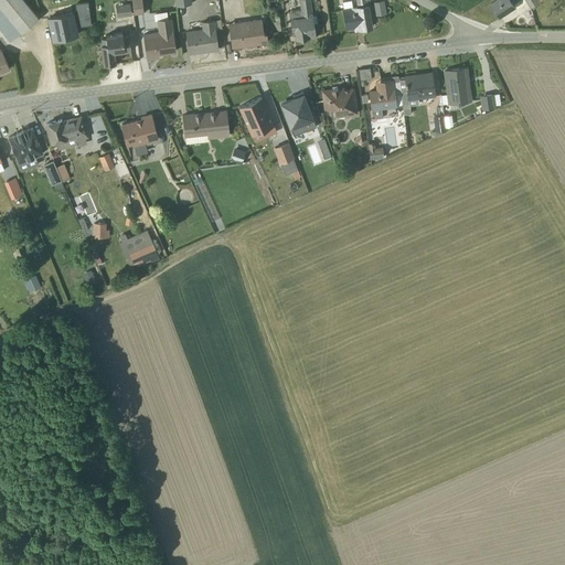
[(17,0),(0,0),(0,29),(7,38),(31,18),(17,0)]
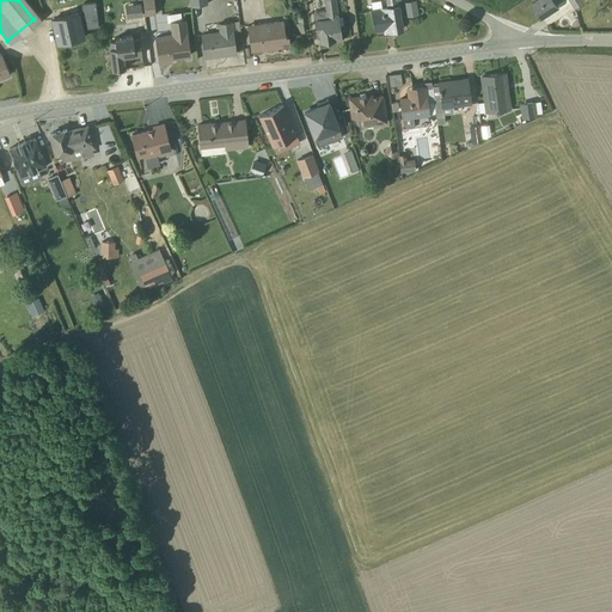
[(144,0),(145,14),(155,13),(154,0),(144,0)]
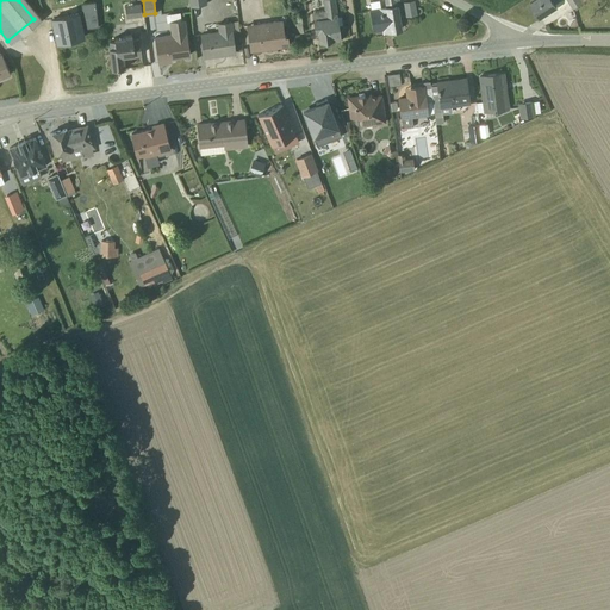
[(406,16),(418,14),(416,0),(414,0),(404,1),(406,16)]
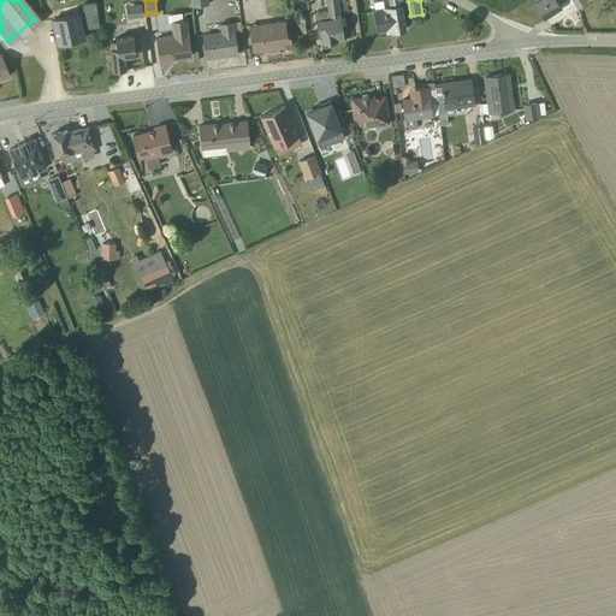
[(540,0),(535,4),(544,18),(562,6),(564,10),(575,3),(579,9),(591,0),(540,0)]
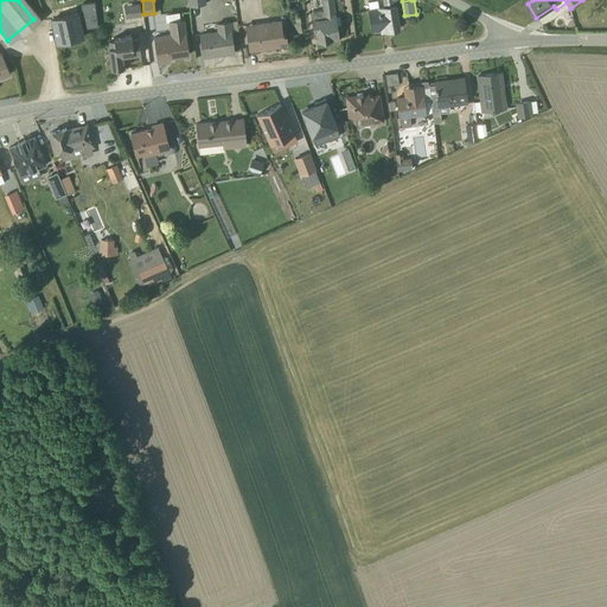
[(125,2),(126,18),(142,16),(141,1),(125,2)]
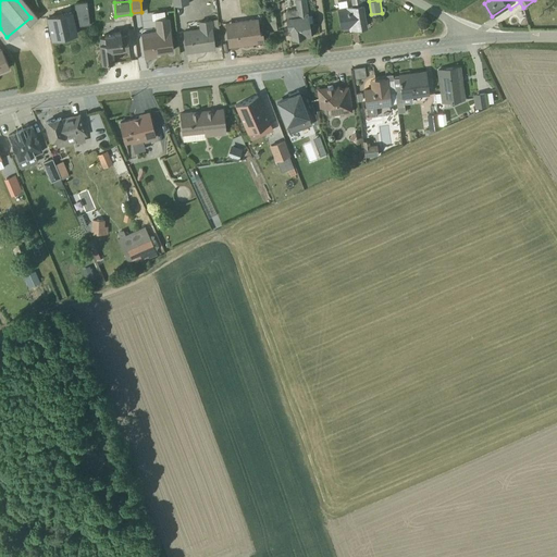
[(349,35),(366,34),(364,4),(348,5),(349,12),(339,13),(341,26),(348,25),(349,35)]
